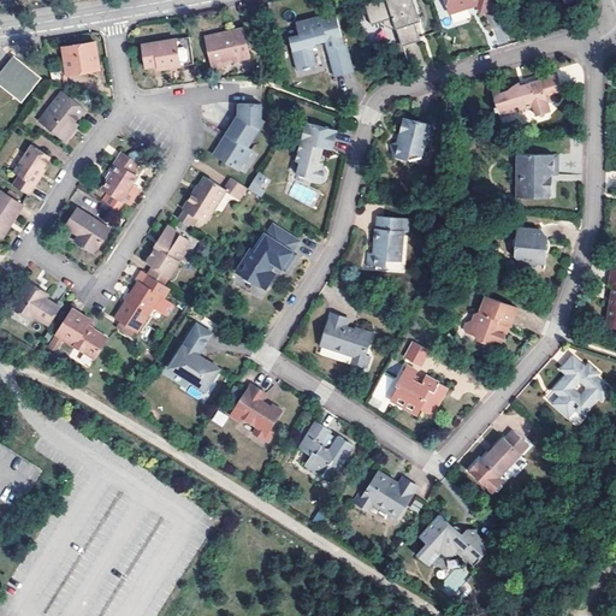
[(379,0),(377,0),(365,4),(372,24),(383,21),(384,25),(392,28),(396,27),(402,46),(421,39),(415,22),(412,11),(414,11),(416,10),(413,0),(396,0),(381,5),(379,0)]
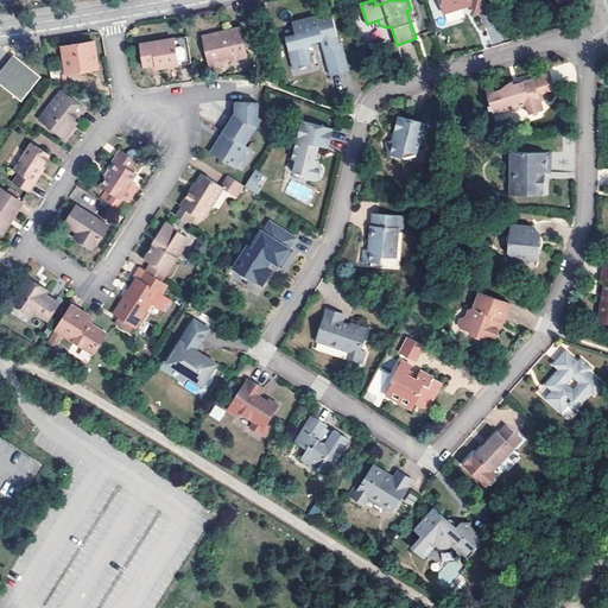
[(489,0),(439,0),(442,6),(447,5),(449,11),(462,7),(461,5),(472,2),(475,12),(492,6),(489,0)]
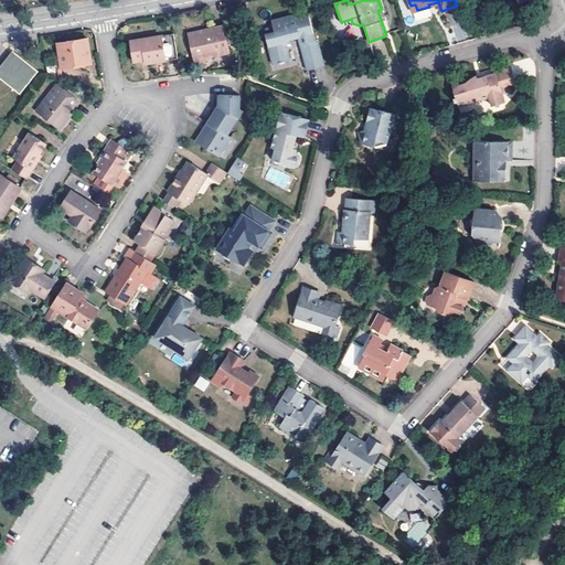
[(274,32),(265,35),(273,65),(279,63),(279,64),(284,63),(283,62),(289,61),(286,46),(289,40),(294,39),(298,36),(307,71),(323,66),(317,41),(315,41),(308,16),(295,19),(294,16),(272,21),(274,32)]
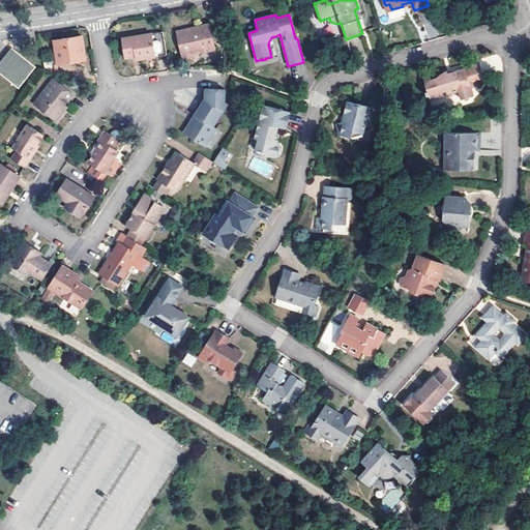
[(197,52),(198,54),(215,50),(210,28),(195,31),(194,28),(177,32),(182,55),(197,52)]
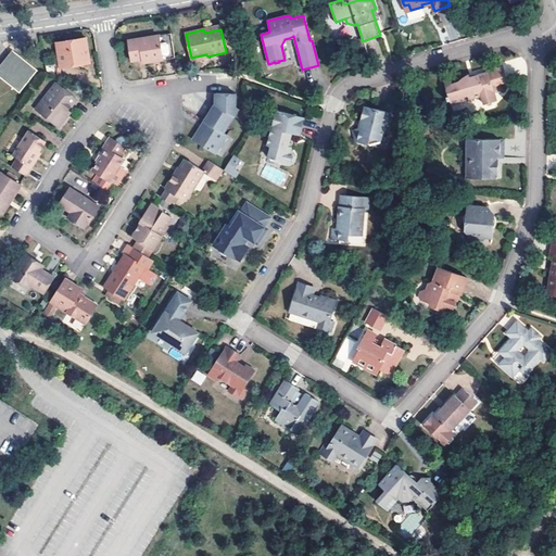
[(131,62),(142,60),(163,57),(163,60),(176,59),(172,33),(128,40),(131,62)]
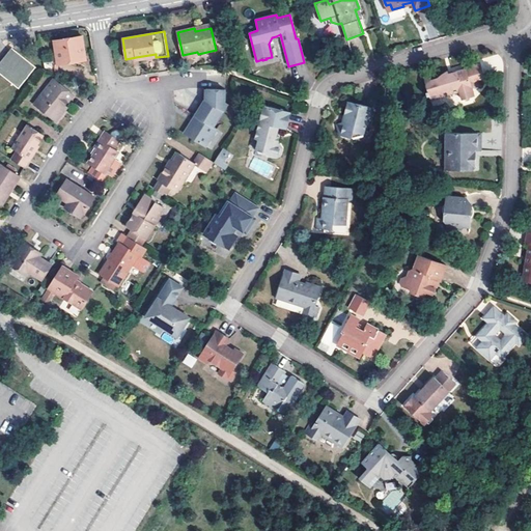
[(57,61),(86,57),(83,36),(54,42),(57,61)]
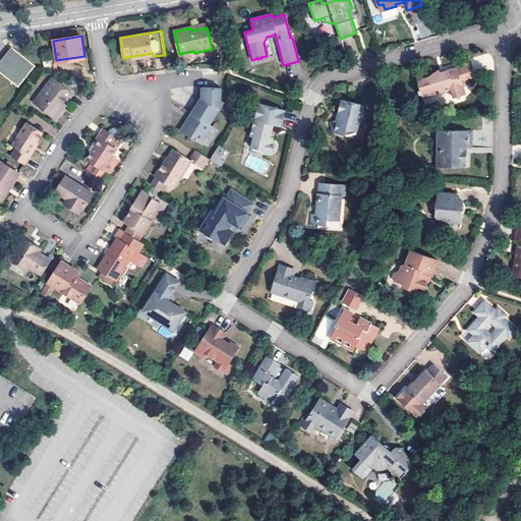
[(0,72),(19,88),(36,66),(15,50),(12,51),(7,57),(7,61),(3,62),(0,66),(0,72)]
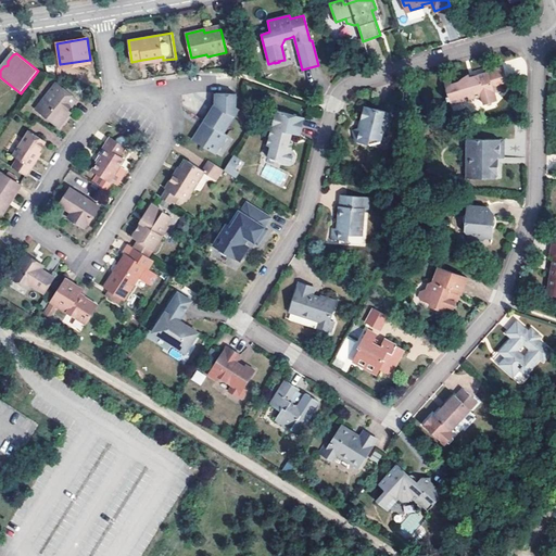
[(90,60),(60,64),(58,64),(58,68),(90,64),(90,60)]
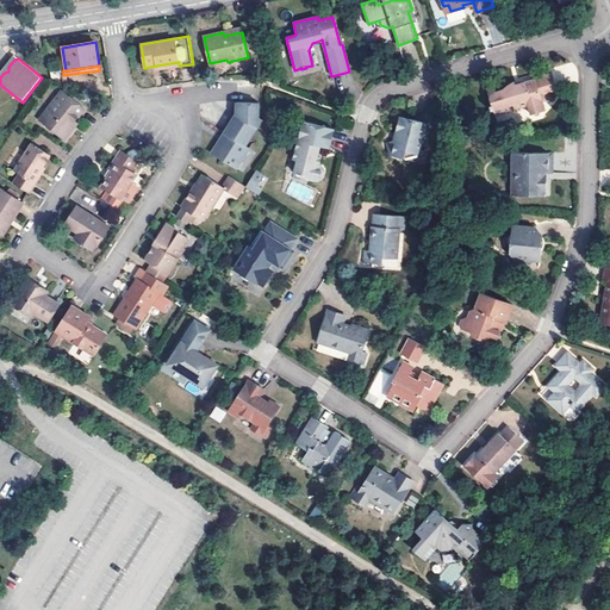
[(495,89),(487,92),(491,103),(489,103),(490,109),(492,107),(495,111),(527,100),(531,113),(545,109),(542,100),(551,98),(548,89),(555,87),(549,69),(529,75),(530,80),(523,82),(518,83),(515,83),(515,81),(503,86),(503,87),(495,89)]
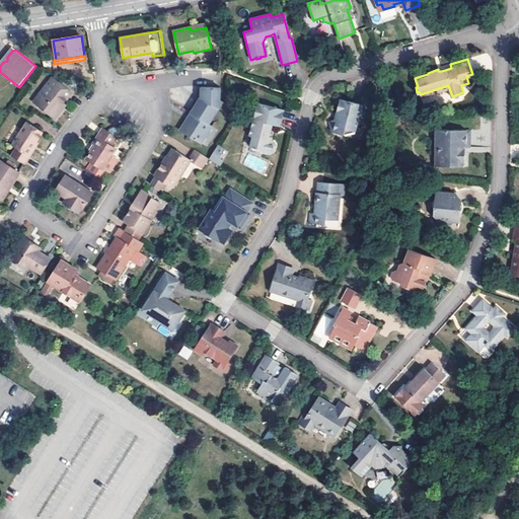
[(53,78),(42,92),(45,94),(36,105),(55,119),(62,108),(60,107),(62,105),(63,103),(72,92),(53,78)]
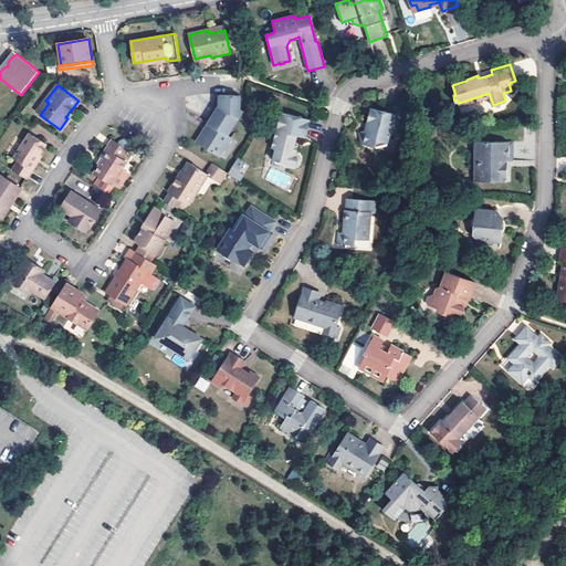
[(210,129),(200,144),(219,157),(231,139),(227,136),(238,118),(237,118),(242,105),(224,96),(219,106),(208,124),(211,126),(210,129)]
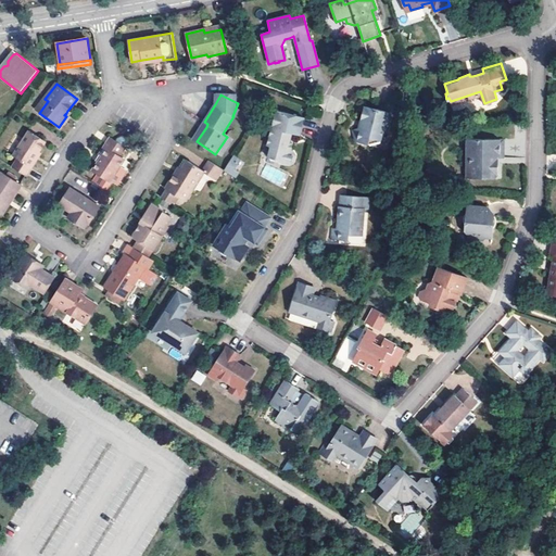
[(36,111),(39,113),(48,101),(45,99),(36,111)]
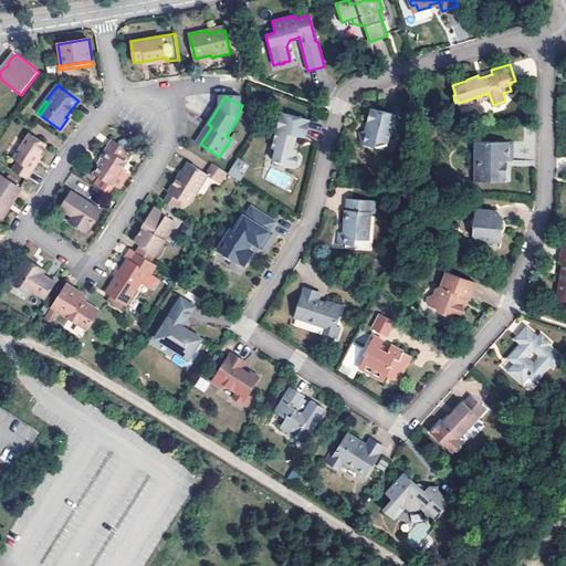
[(396,115),(370,109),(366,127),(366,132),(358,134),(363,145),(375,148),(376,140),(389,144),(396,115)]
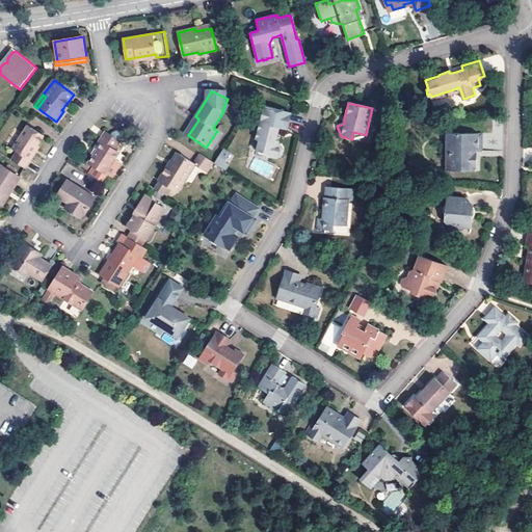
[(291,113),(264,106),(257,140),(259,140),(257,151),(265,153),(267,156),(276,158),(281,156),(283,149),(278,143),(280,138),(276,137),(280,128),(287,130),(291,113)]
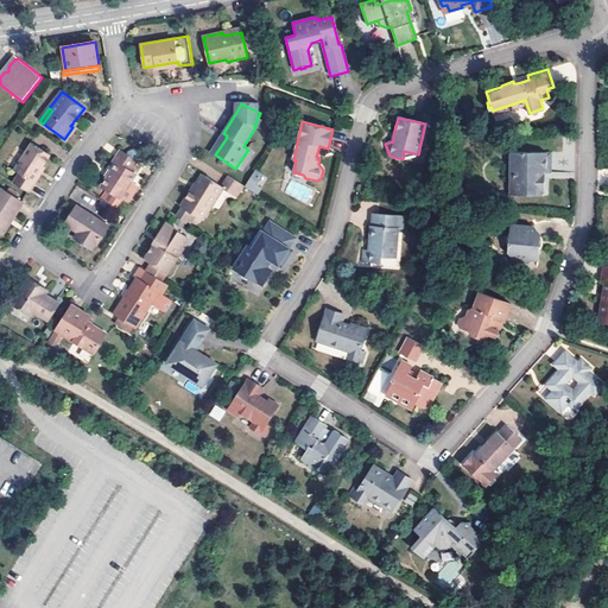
[(227,135),(223,133),(210,152),(215,154),(226,139),(227,135)]
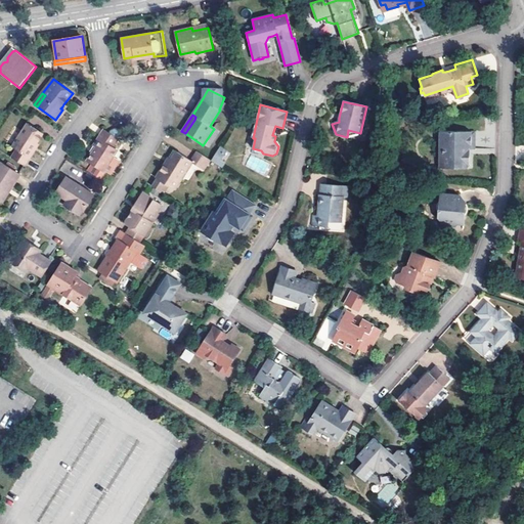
[(35,148),(38,143),(43,134),(28,124),(12,146),(17,149),(12,158),(27,167),(31,159),(29,157),(35,148)]
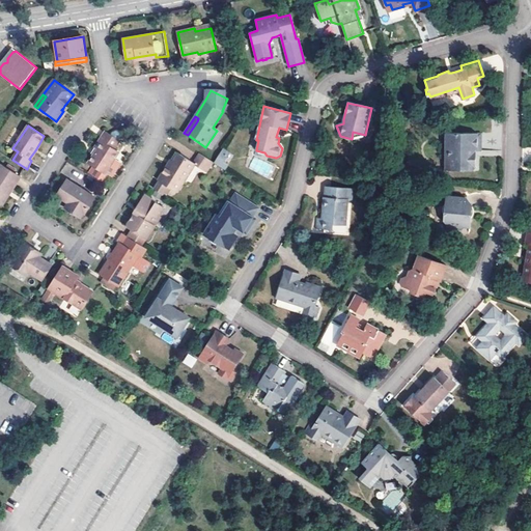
[(92,151),(90,154),(93,156),(88,163),(94,167),(90,175),(104,185),(111,173),(114,175),(119,167),(116,164),(117,162),(113,160),(118,152),(115,149),(120,141),(122,139),(122,135),(116,132),(113,132),(111,135),(105,132),(92,151)]
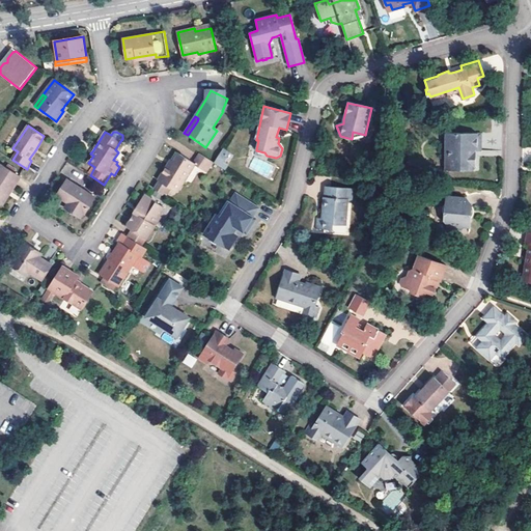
[(480,134),(445,133),(444,160),(450,161),(450,170),(472,171),(475,168),(475,159),(472,156),(470,156),(471,154),(471,150),(475,151),(480,151),(480,134)]
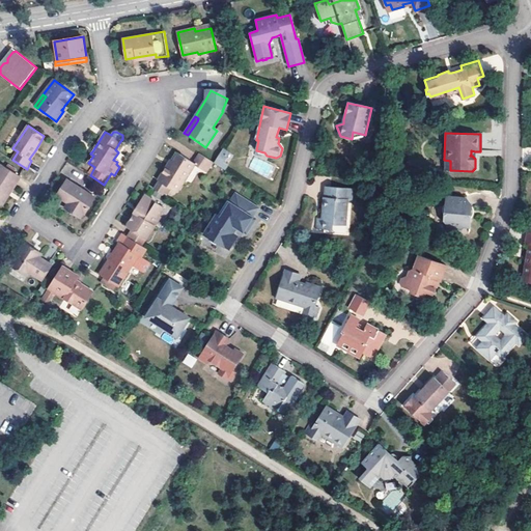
[(29,159),(31,161),(40,146),(38,145),(35,150),(29,159)]
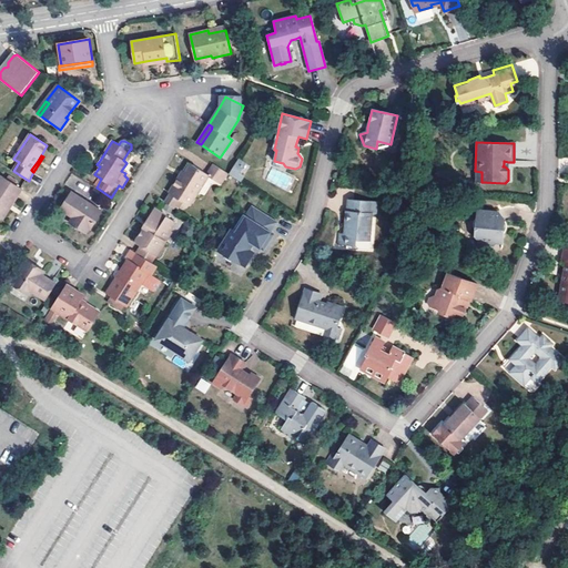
[(184,176),(192,165),(189,162),(178,180),(181,182),(184,176)]
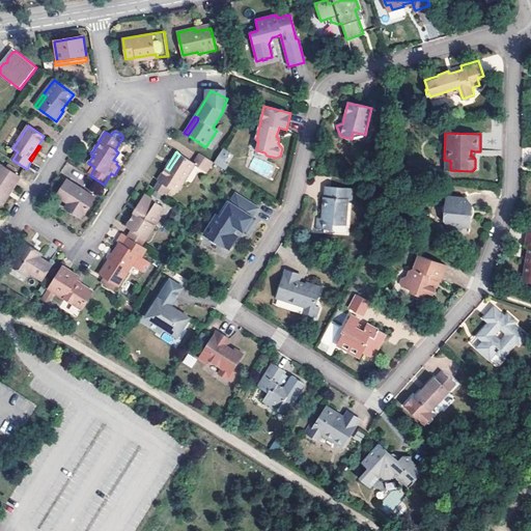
[(228,156),(222,151),(215,163),(225,169),(225,170),(228,165),(224,162),(228,156)]
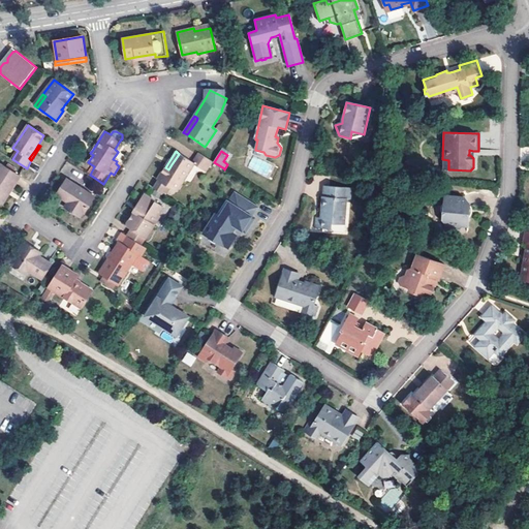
[(181,178),(184,180),(194,163),(208,173),(214,162),(199,153),(193,163),(179,154),(172,164),(168,169),(165,167),(157,180),(170,188),(173,190),(181,178)]
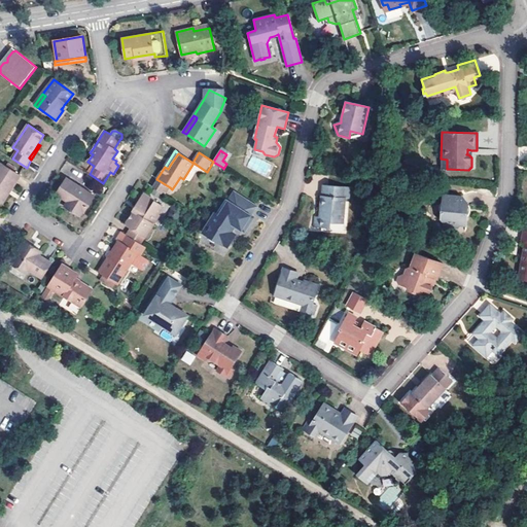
[(10,186),(12,188),(20,176),(14,172),(6,167),(1,164),(0,165),(0,201),(1,202),(8,190),(10,186)]
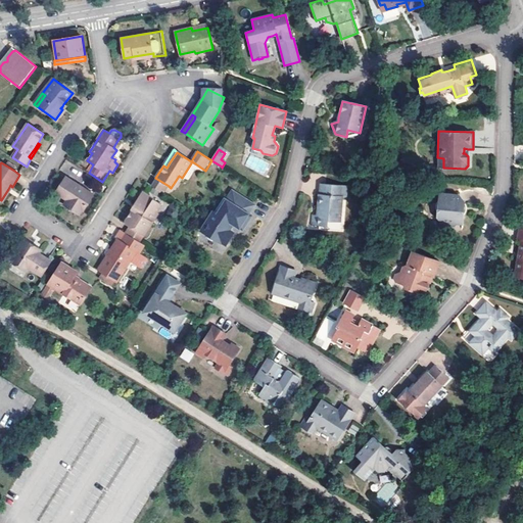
[(175,190),(182,178),(179,176),(171,188),(175,190)]
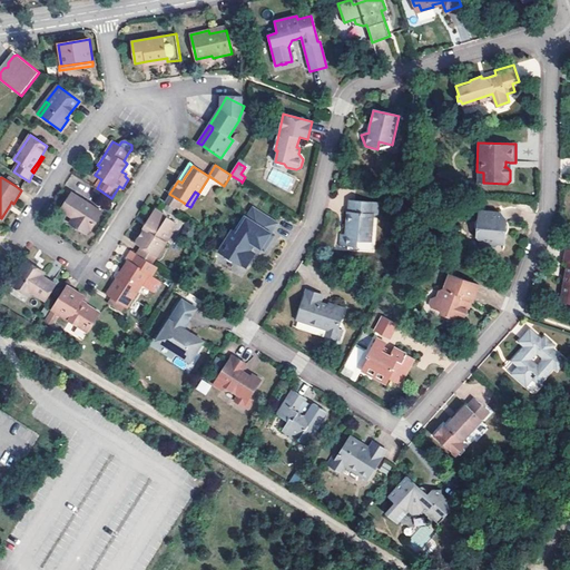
[(102,213),(71,193),(60,210),(72,218),(76,220),(72,226),(86,235),(89,229),(90,231),(102,213)]
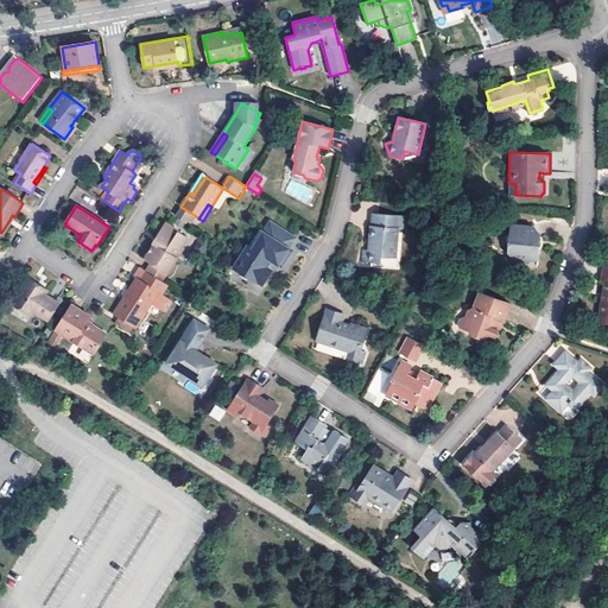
[(196,216),(181,207),(175,216),(190,226),(196,216)]
